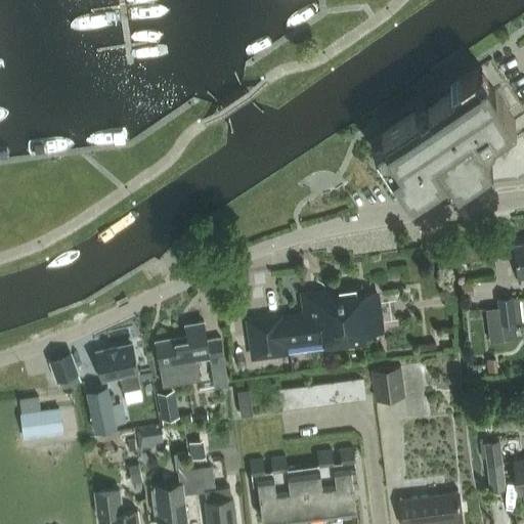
[(493,91),(484,78),(478,68),(450,86),(453,91),(428,107),(426,104),(372,139),(370,137),(368,138),(391,172),(392,171),(391,170),(392,169),(409,194),(445,171),(449,177),(454,173),(461,182),(452,187),(453,188),(456,187),(492,164),(491,162),(491,163),(484,151),(486,146),(493,150),(505,133),(501,129),(515,120),(508,108),(494,89),(493,89),(494,90),(493,91)]
